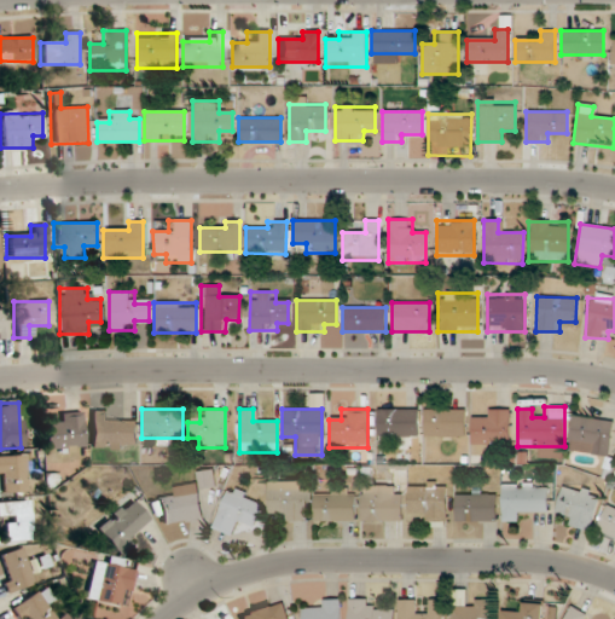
[(375,437),(417,437),(417,409),(375,409),(375,437)]
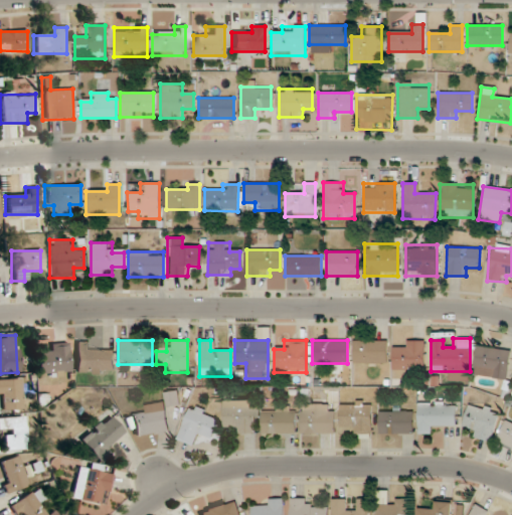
[(386,340),(352,340),(352,363),(386,363),(386,340)]
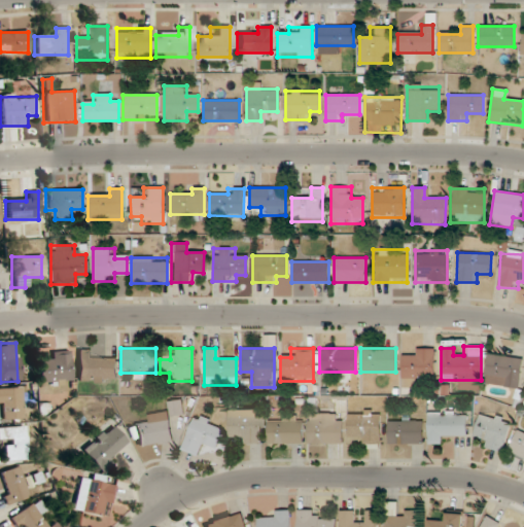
[(432,348),(411,348),(411,357),(400,357),(400,379),(432,379),(432,348)]
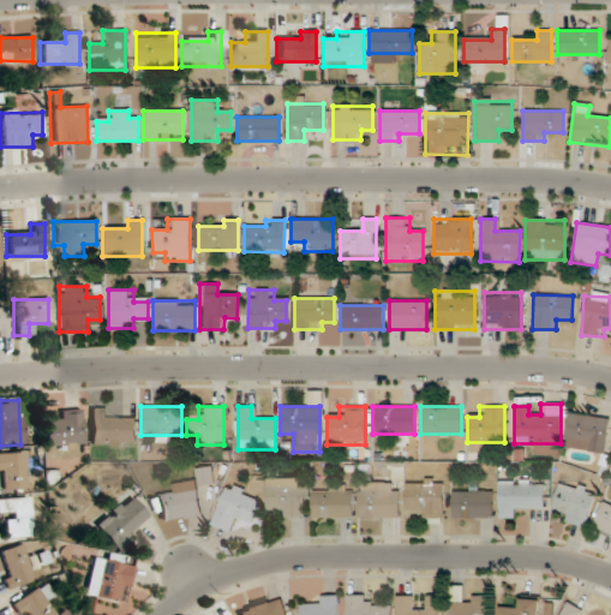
[(89,446),(133,446),(133,421),(109,421),(109,408),(89,408),(89,446)]
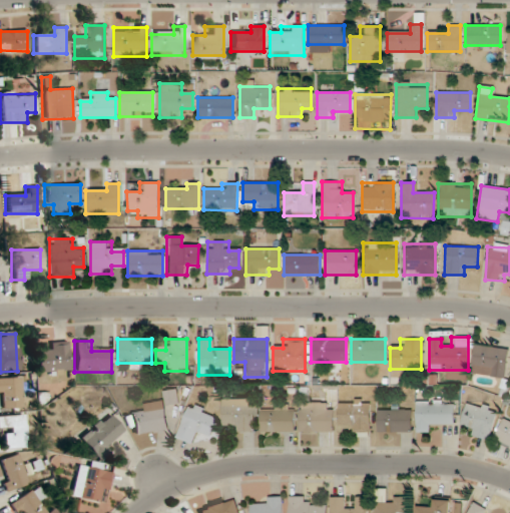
[(66,373),(66,342),(45,342),(45,352),(35,352),(35,373),(66,373)]
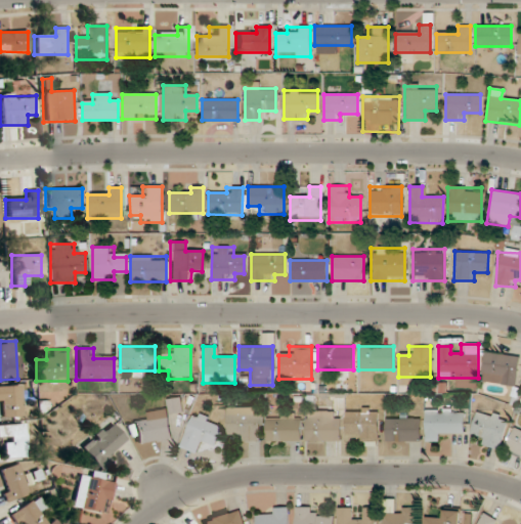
[(479,381),(514,387),(519,357),(484,351),(479,381)]
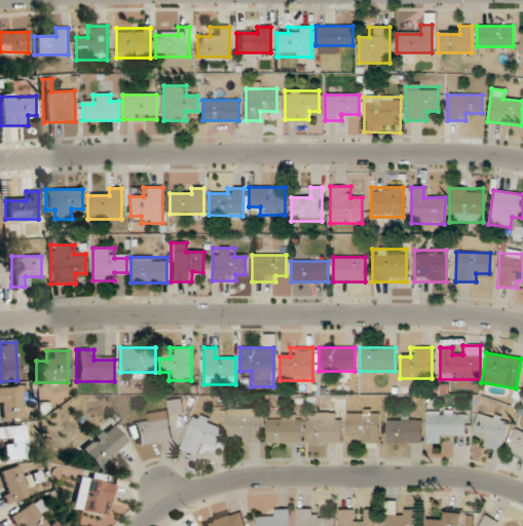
[(0,419),(20,419),(20,387),(0,387),(0,406),(0,419)]
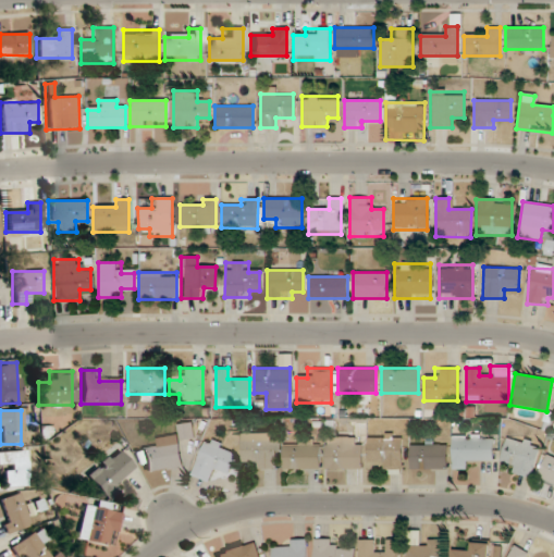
[(140,449),(144,472),(181,468),(177,441),(192,440),(189,423),(175,424),(176,435),(154,437),(155,447),(140,449)]
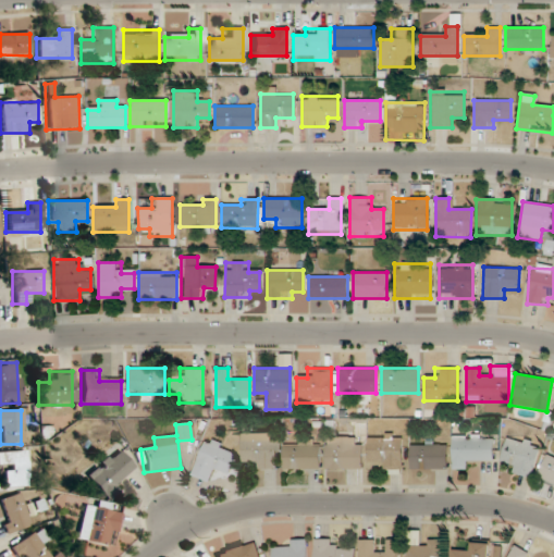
[(239,469),(275,468),(275,433),(239,433),(239,469)]
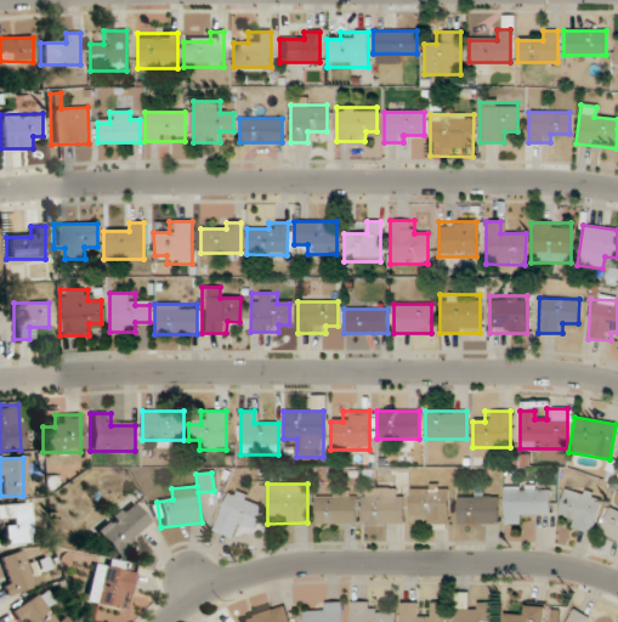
[(523,524),(523,512),(549,512),(549,486),(503,486),(503,524),(523,524)]
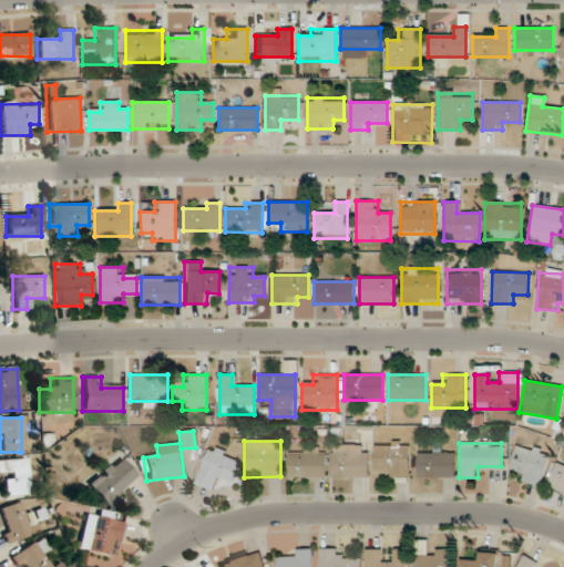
[(373,444),(373,476),(408,476),(408,444),(373,444)]
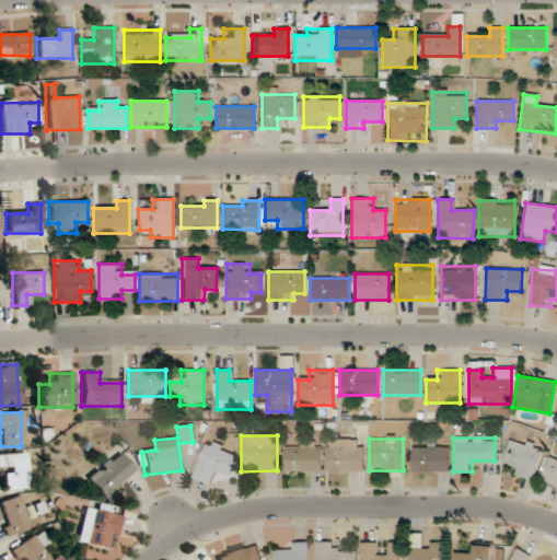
[(503,462),(512,463),(510,475),(534,479),(541,445),(508,439),(503,462)]
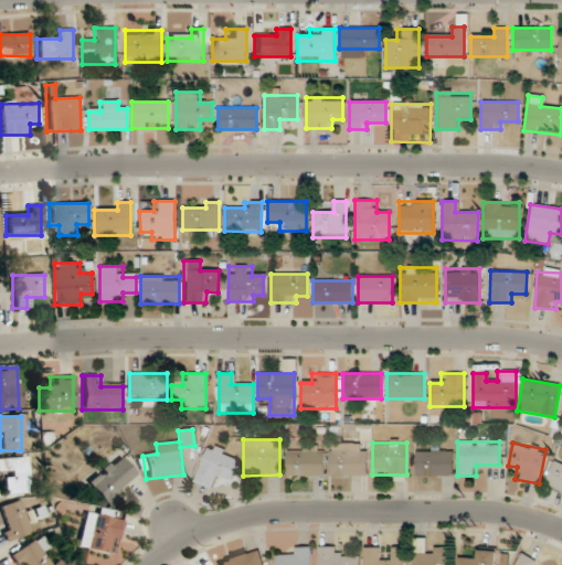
[(328,476),(366,476),(366,444),(328,444),(328,476)]
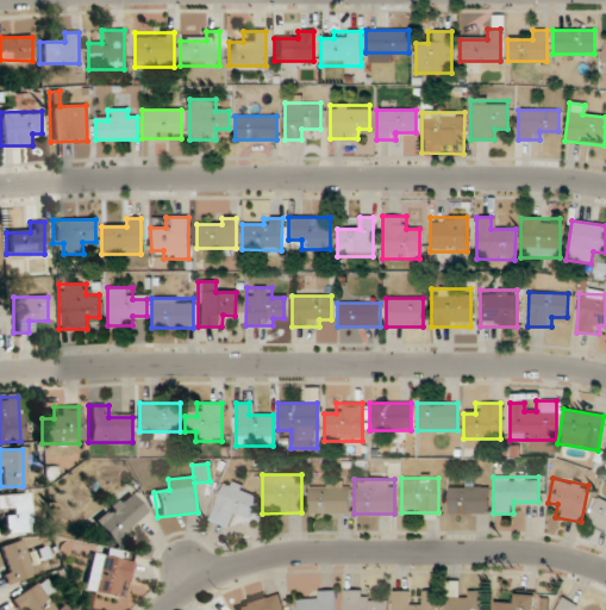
[(256,491),(222,481),(210,522),(230,528),(232,517),(248,522),(256,491)]
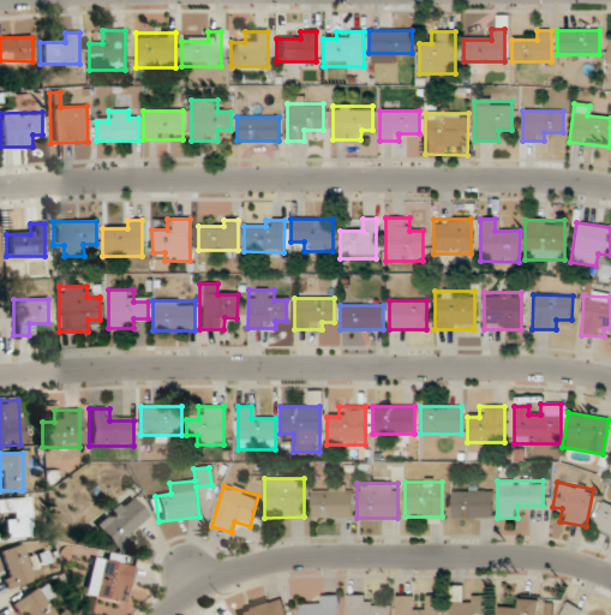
[(351,518),(351,485),(323,485),(323,491),(310,491),(310,518),(351,518)]
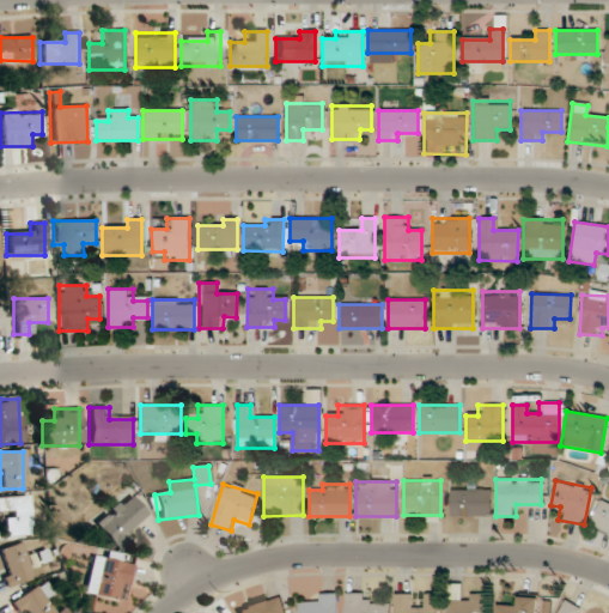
[(449,516),(489,516),(489,487),(449,487),(449,516)]
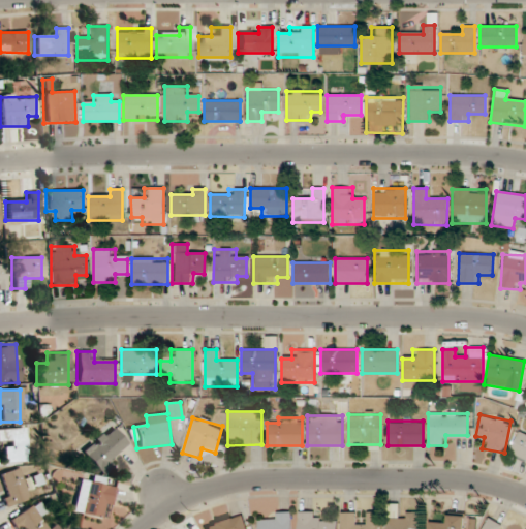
[(98,471),(126,443),(107,426),(80,454),(98,471)]
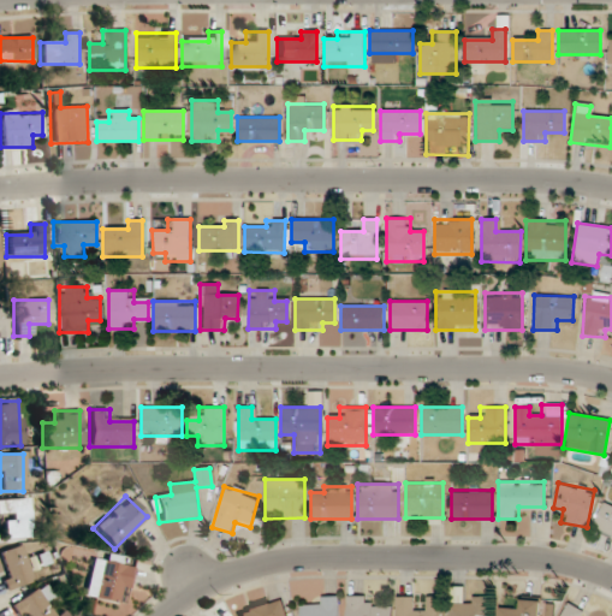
[(0,514),(3,514),(4,539),(28,538),(25,498),(0,499),(0,514)]
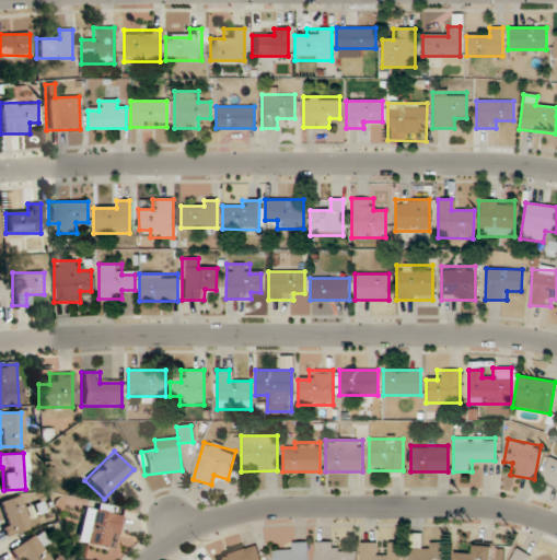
[(538,481),(556,487),(556,456),(547,454),(538,481)]
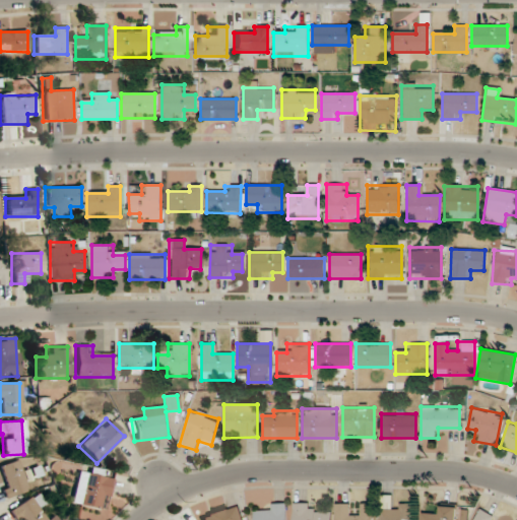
[(26,493),(17,460),(0,464),(0,481),(4,498),(26,493)]
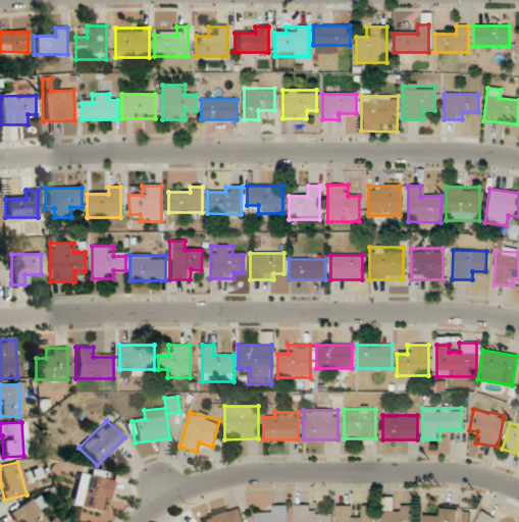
[(110,481),(78,473),(70,505),(102,513),(110,481)]
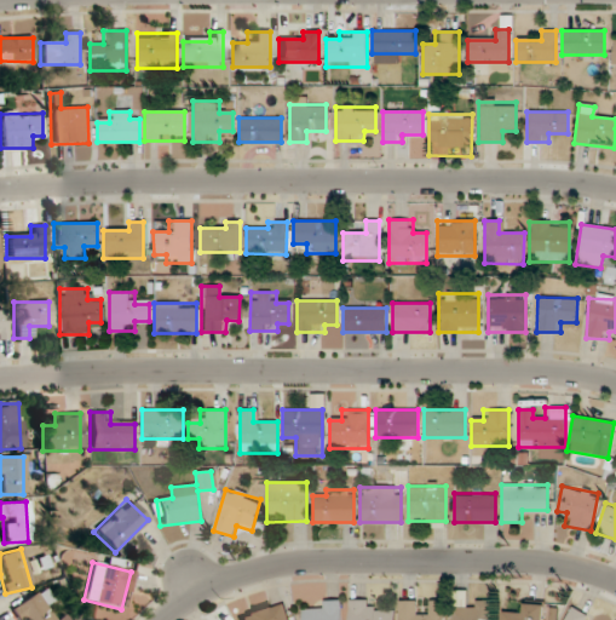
[(52,619),(45,607),(52,603),(44,589),(12,606),(19,619),(52,619)]
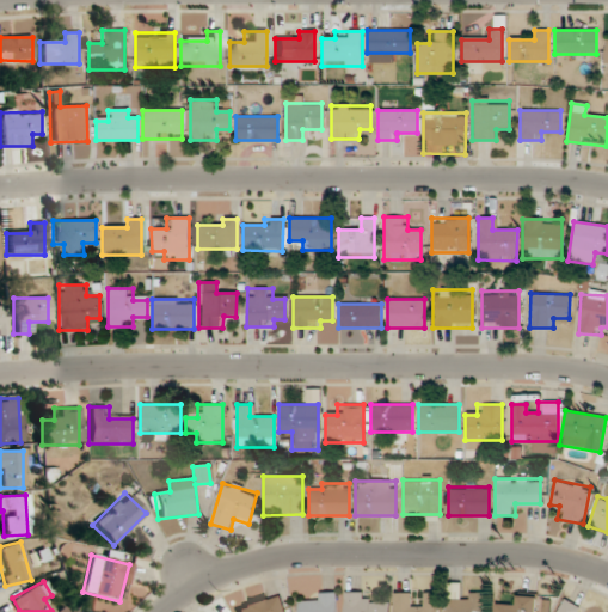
[(364,592),(343,592),(343,611),(388,611),(390,604),(364,604),(364,592)]
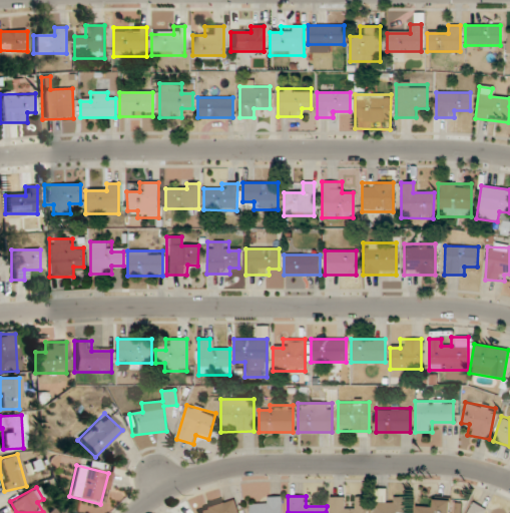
[(281,512),(281,497),(259,497),(260,505),(249,505),(249,512),(281,512)]
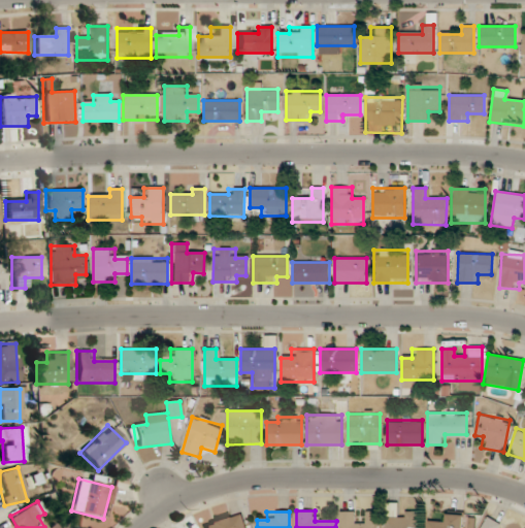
[(376,527),(376,512),(364,512),(364,522),(353,522),(353,512),(338,512),(338,527),(376,527)]
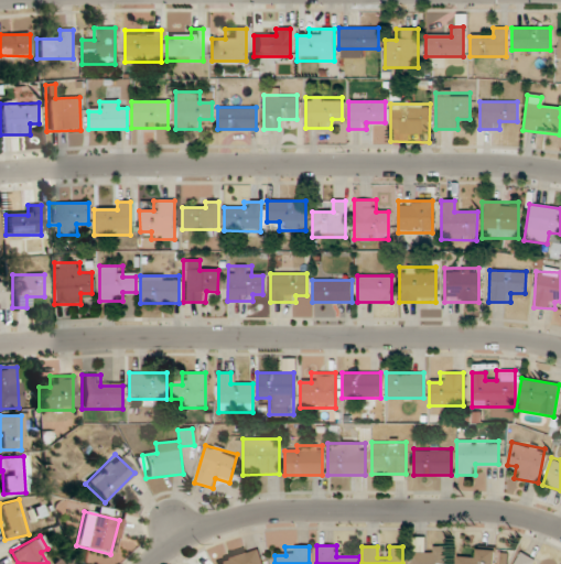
[(445,563),(445,546),(421,546),(421,557),(410,557),(410,563),(445,563)]
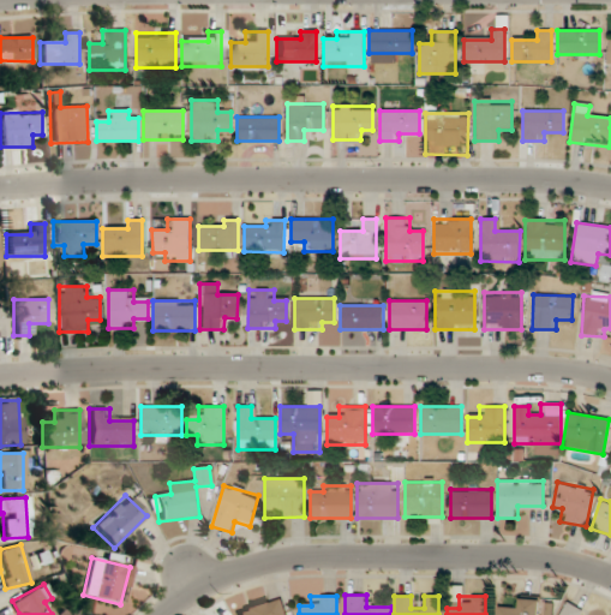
[(235,609),(235,614),(283,614),(280,598),(235,609)]
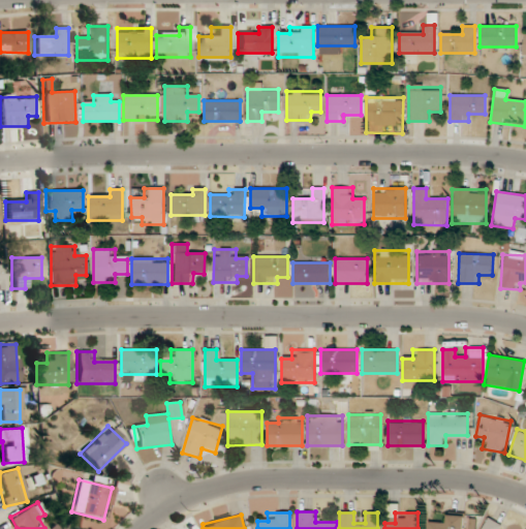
[(428,523),(427,528),(469,528),(471,518),(446,515),(445,525),(428,523)]
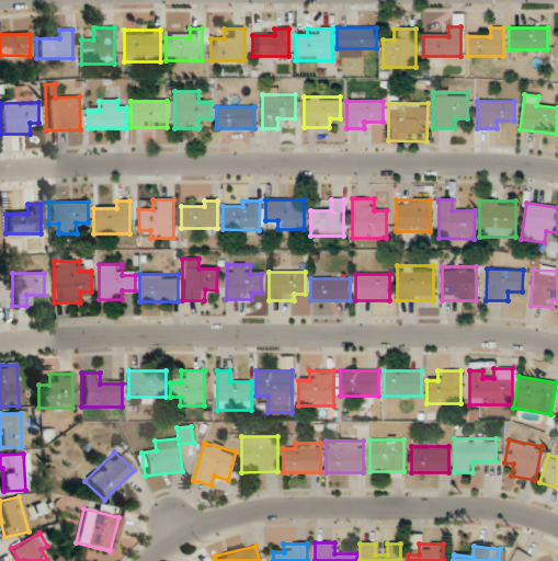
[(510,560),(534,560),(535,560),(516,550),(510,560)]
